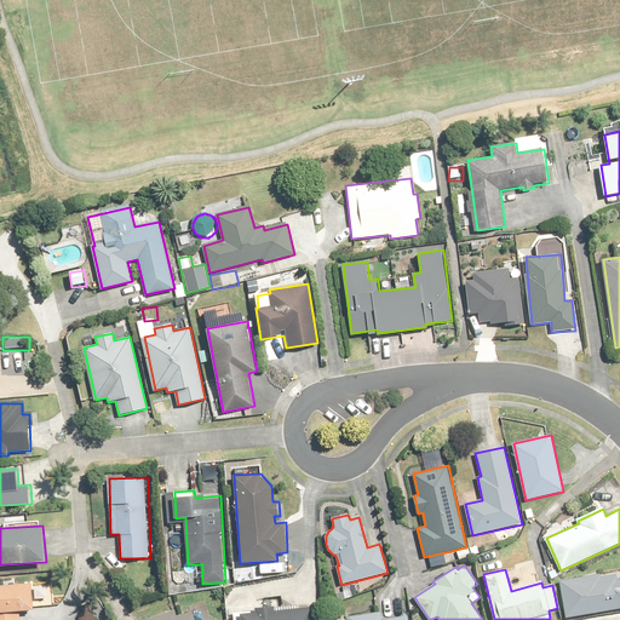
[(619,608),(619,579),(614,580),(614,574),(560,583),(566,616),(619,608)]
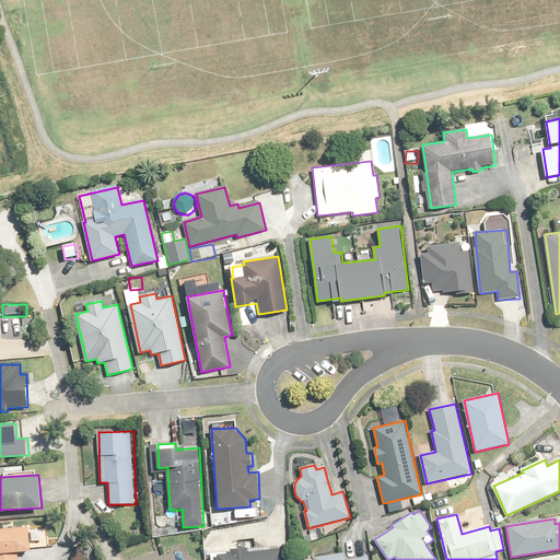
[(16,559),(16,552),(31,551),(30,527),(11,528),(11,524),(2,524),(2,529),(0,528),(0,559),(16,559)]
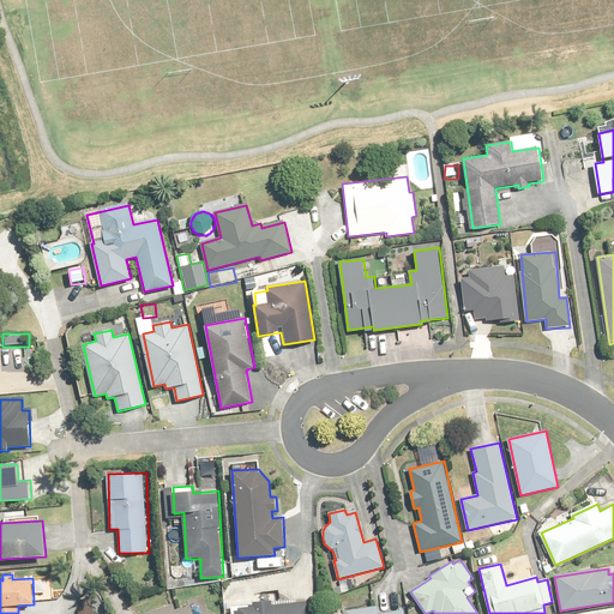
[(241,613),(234,613),(233,613),(312,613),(312,601),(264,602),(264,607),(241,608),(241,613)]
